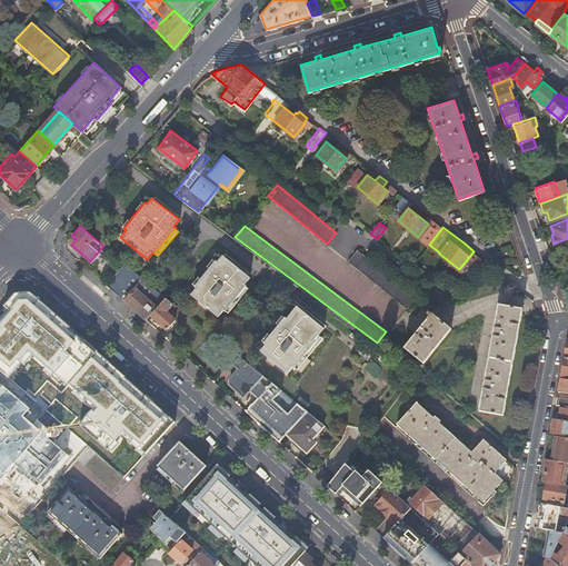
[(415,296),(356,248),(347,259),(406,307),(415,296)]
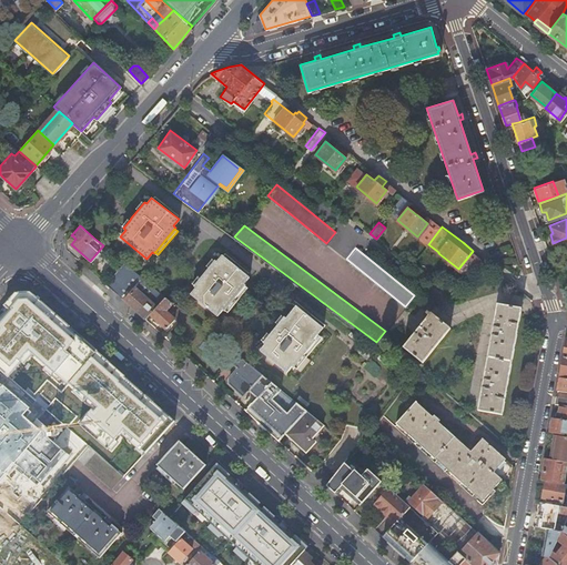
[(196,283),(194,285),(196,286),(191,293),(218,315),(223,309),(225,310),(245,285),(245,284),(244,283),(250,276),(222,254),(216,261),(215,260),(214,260),(209,268),(203,274),(201,278),(196,283)]
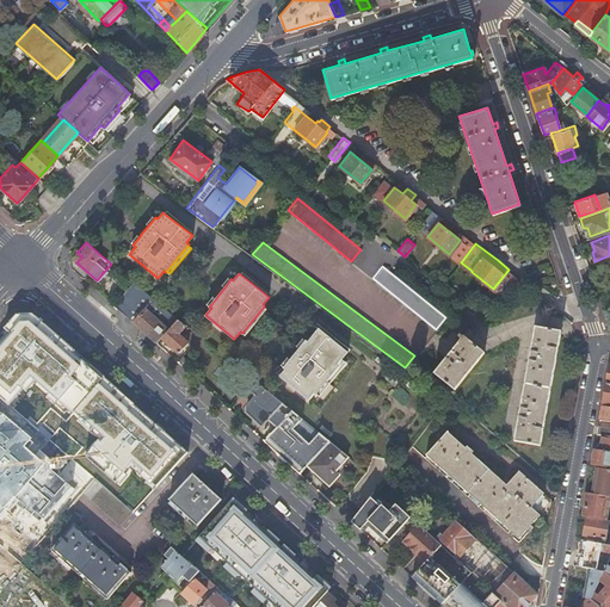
[(513,273),(512,273),(498,292),(503,297),(506,292),(518,278),(513,273)]
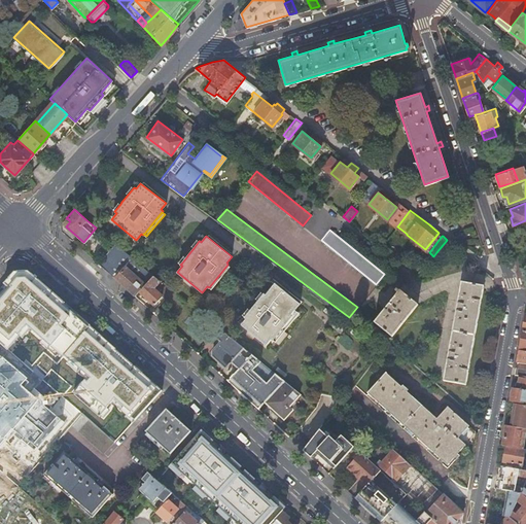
[(134,294),(138,289),(152,274),(131,256),(114,242),(97,263),(134,294)]
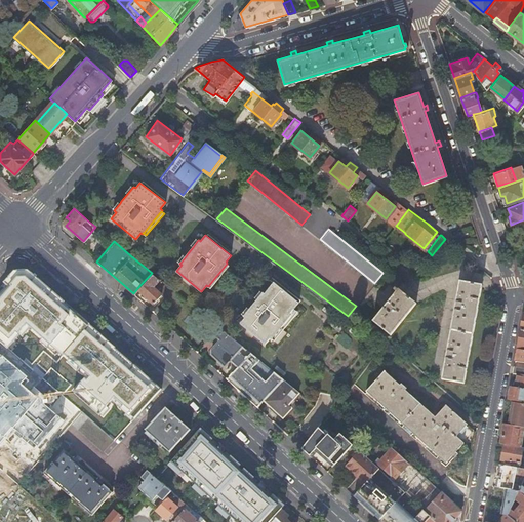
[(227,264),(208,286),(210,288),(230,266),(227,264)]
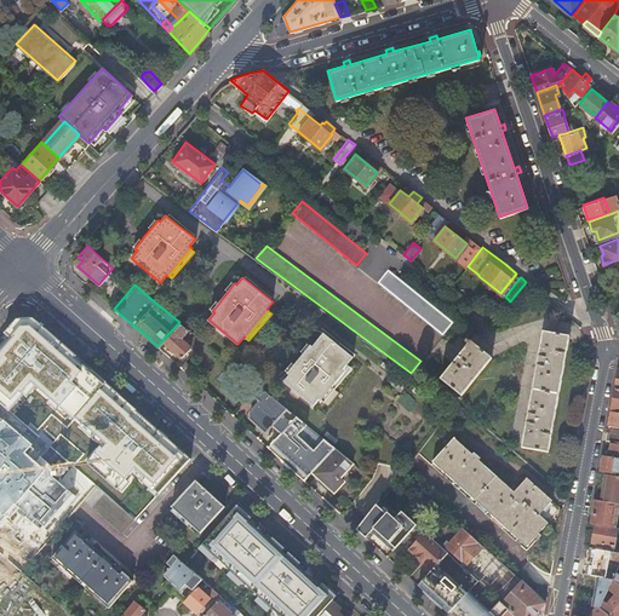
[(44,327),(32,316),(16,317),(4,330),(7,335),(0,344),(0,401),(5,406),(13,397),(15,398),(32,380),(74,418),(75,415),(105,443),(102,447),(99,444),(86,460),(116,487),(133,467),(144,477),(143,478),(158,491),(189,458),(149,421),(135,408),(90,368),(75,353),(59,340),(44,327)]
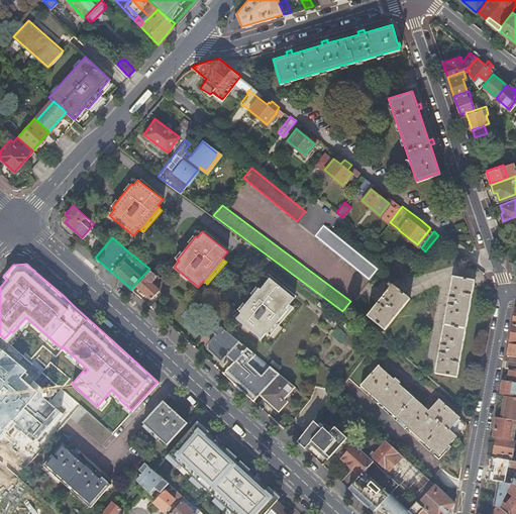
[(149,281),(157,274),(149,269),(135,284),(150,298),(159,289),(149,281)]
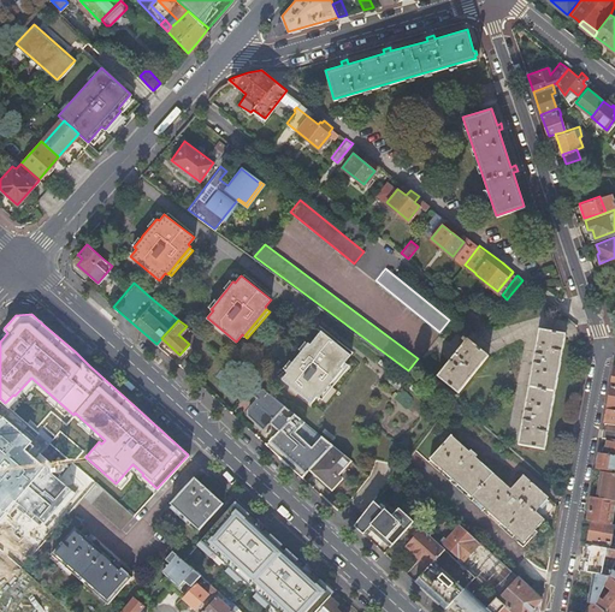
[(544,446),(566,331),(539,327),(518,443),(544,446)]
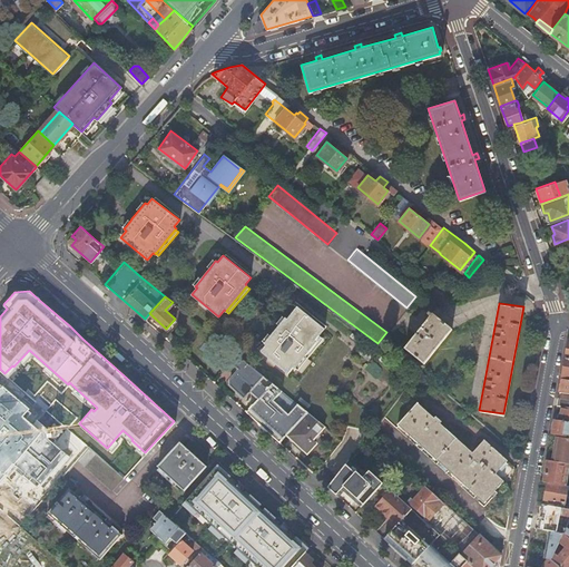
[(285,318),(278,325),(271,334),(265,342),(265,343),(266,344),(261,351),(287,373),(293,367),(295,368),(295,367),(316,342),(314,341),(320,334),(324,328),(298,306),(287,319),(285,318)]
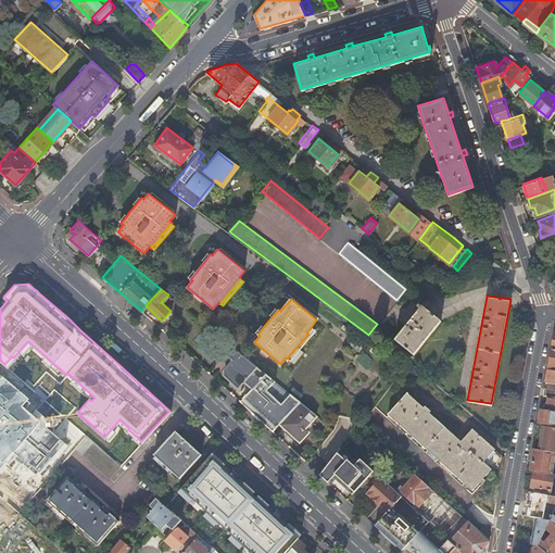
[(441,319),(421,304),(394,338),(414,353),(441,319)]
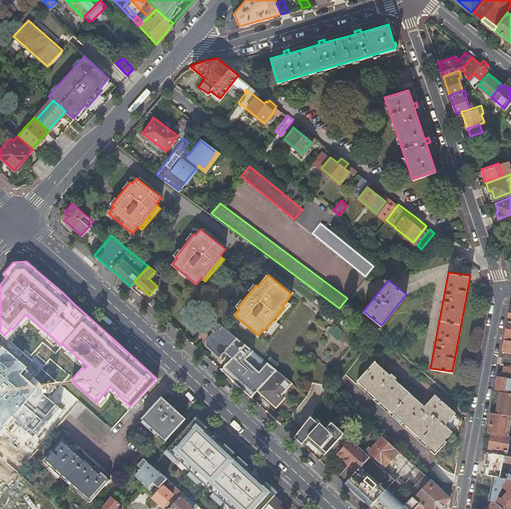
[(291,303),(287,300),(282,306),(284,307),(265,329),(267,331),(291,303)]
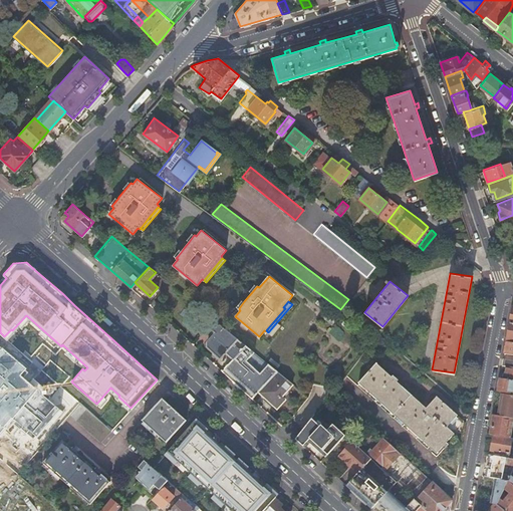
[(326,310),(322,316),(333,324),(337,319),(326,310)]
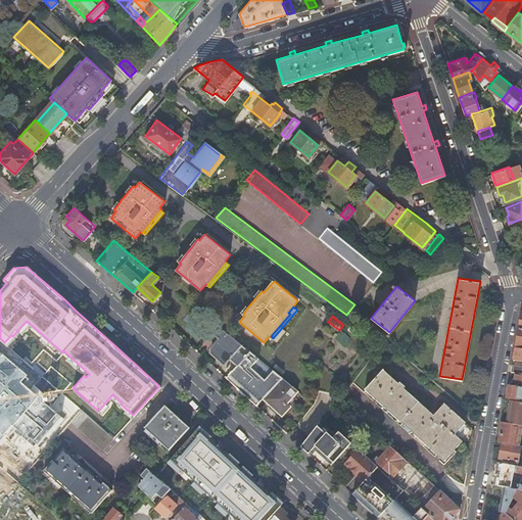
[(237,364),(249,350),(221,328),(216,334),(219,337),(209,347),(209,351),(223,363),(229,357),(237,364)]
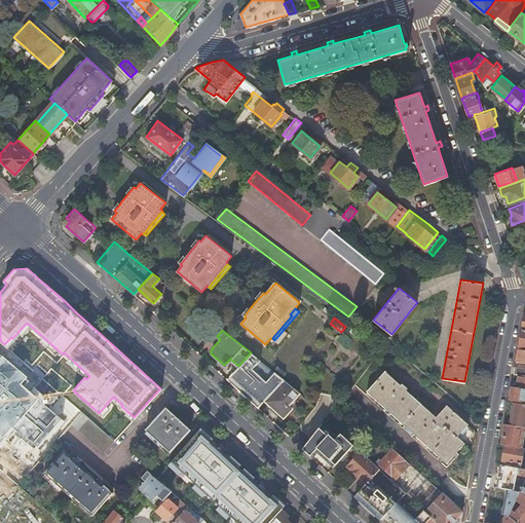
[(524,348),(517,347),(515,360),(524,361),(524,348)]
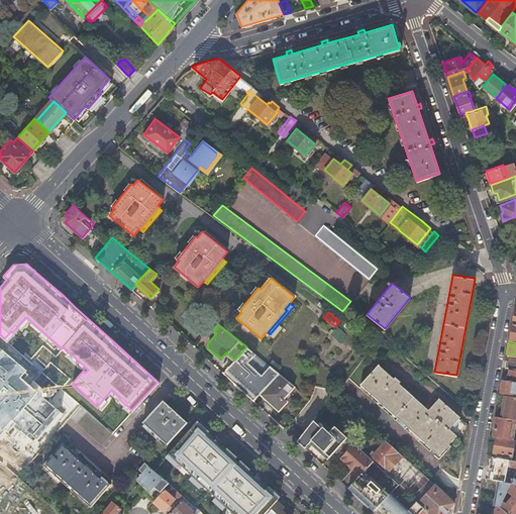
[(0,434),(12,421),(32,439),(34,436),(38,439),(63,412),(39,391),(24,378),(27,373),(24,370),(26,369),(0,345),(0,434)]
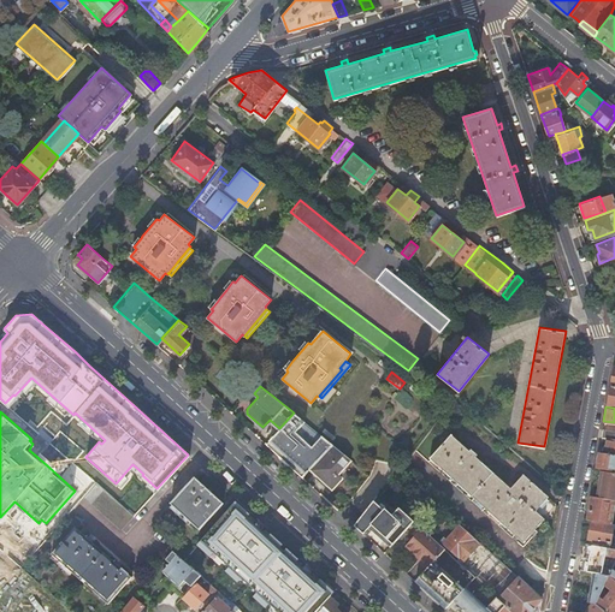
[(266,443),(301,475),(309,467),(331,443),(320,435),(313,444),(295,429),(303,421),(294,413),(279,428),(266,443)]
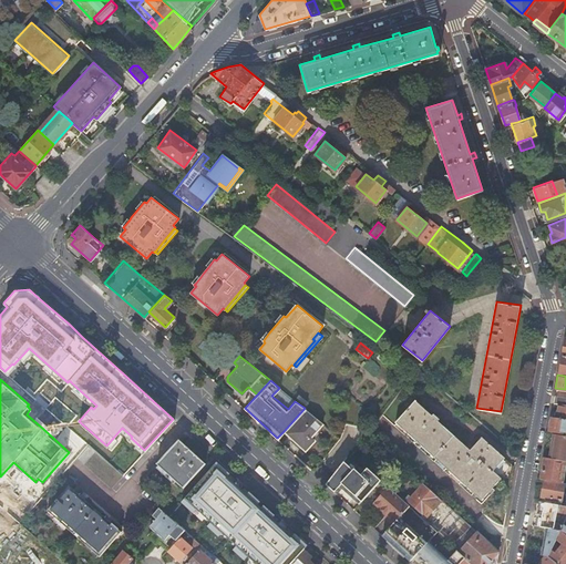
[(401,387),(381,412),(479,501),(490,489),(500,478),(494,471),(492,470),(502,459),(504,457),(481,436),(469,449),(436,419),(439,417),(432,412),(431,413),(401,387)]
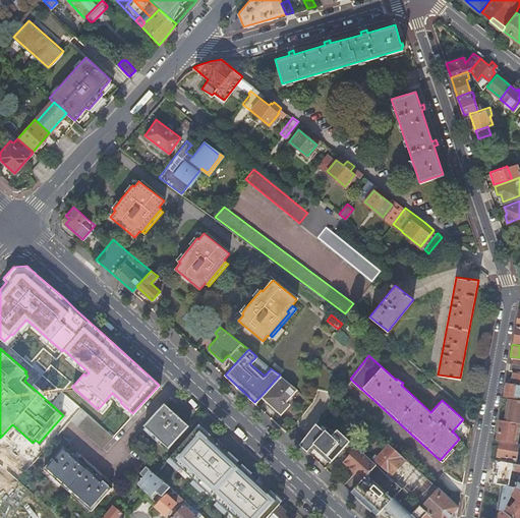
[(265,376),(271,368),(256,356),(249,363),(265,376)]
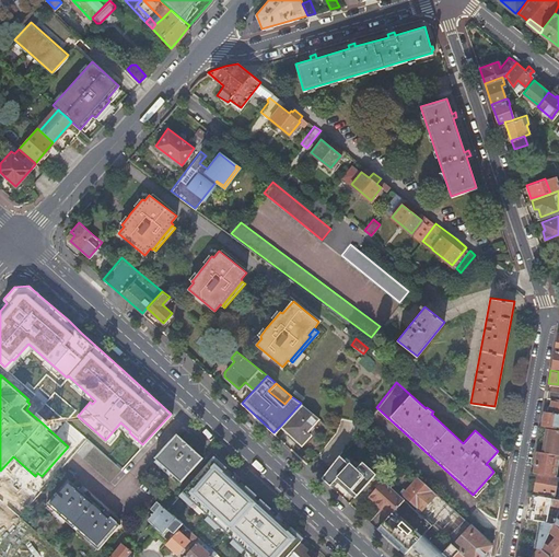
[(558,391),(547,389),(546,396),(551,397),(558,398),(558,391)]
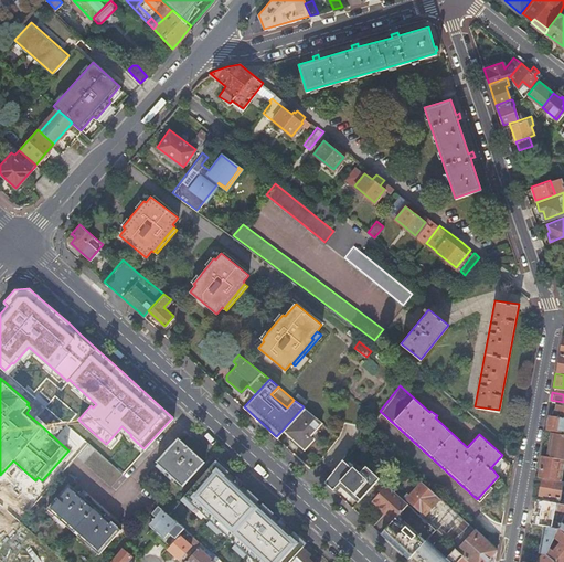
[(563,402),(556,401),(553,414),(563,415),(563,402)]
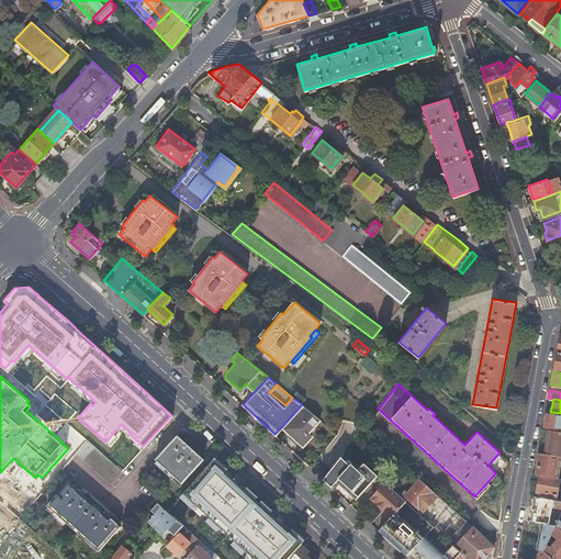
[(307,432),(320,418),(302,404),(282,426),(302,445),(311,436),(307,432)]
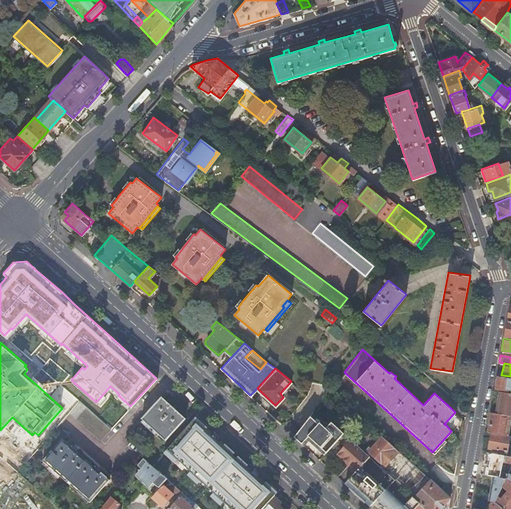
[(497,374),(495,387),(510,389),(510,376),(501,375),(497,374)]
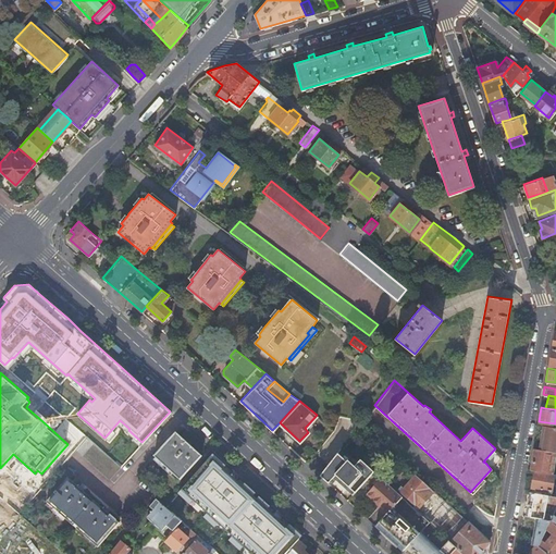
[(555,426),(543,425),(539,448),(555,452),(555,451),(555,426)]
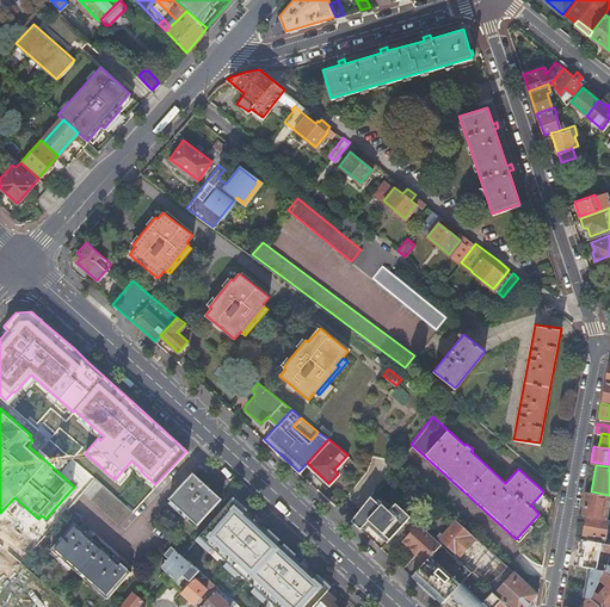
[(220,497),(192,471),(167,497),(196,524),(220,497)]
